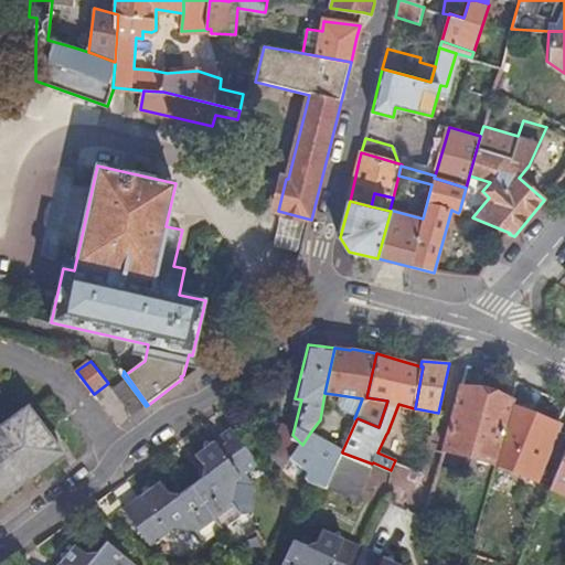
[(124,381),(113,390),(132,416),(144,407),(124,381)]
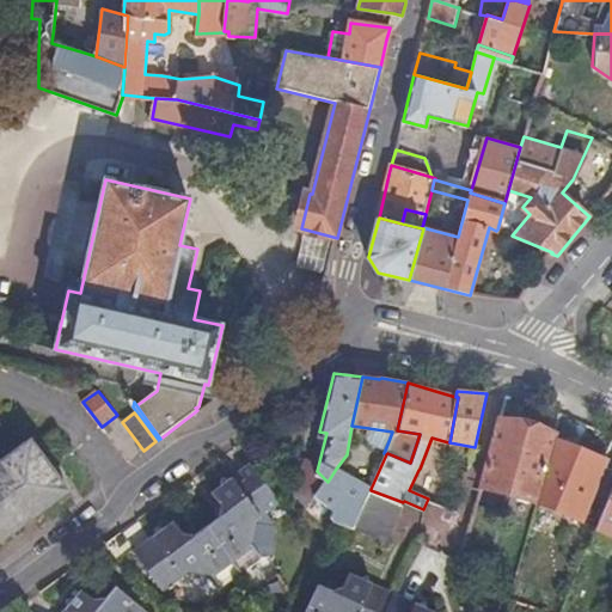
[(556,434),(500,418),(481,487),(539,503),(582,520),(606,460),(555,439),(556,434)]
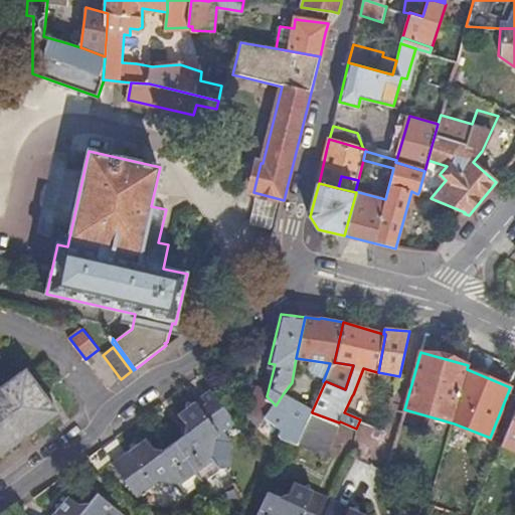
[(309,367),(327,371),(330,363),(310,360),(309,367)]
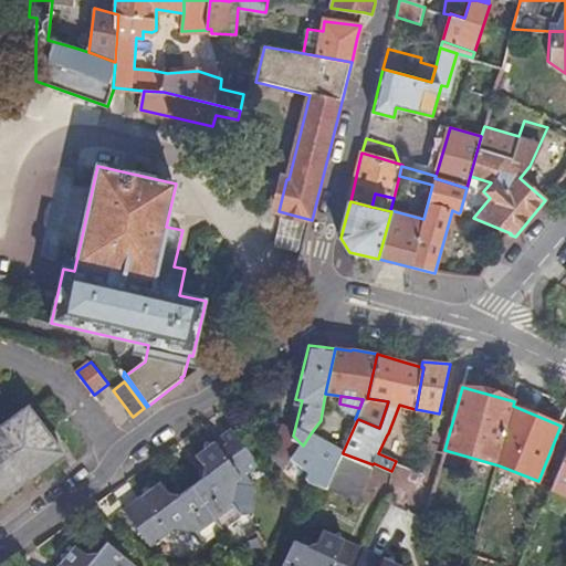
[(0,502),(22,486),(18,481),(27,474),(31,480),(64,454),(28,407),(0,427),(0,502)]
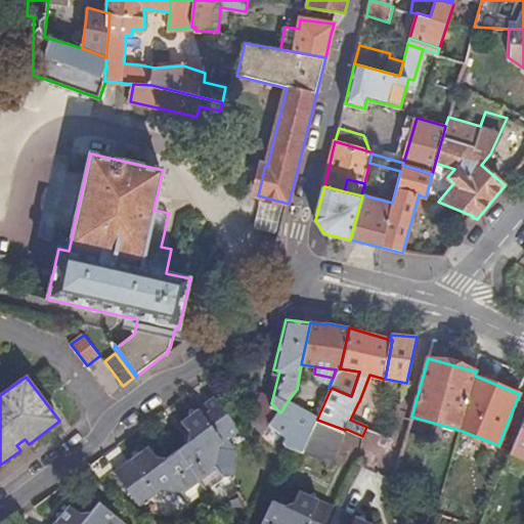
[(217,447),(229,439),(239,431),(214,396),(180,422),(188,432),(187,442),(176,450),(207,490),(224,478),(220,473),(215,467),(217,447)]
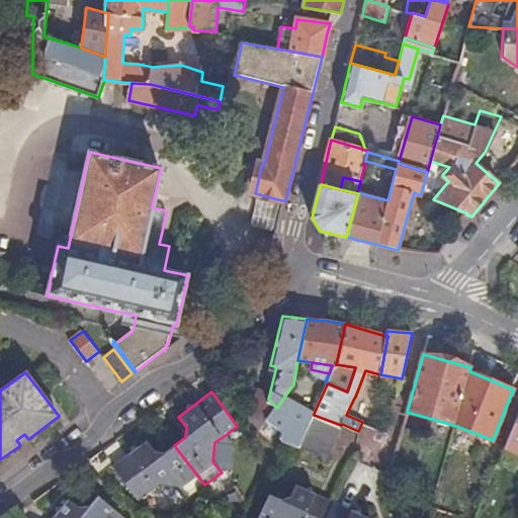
[(269,418),(268,419),(283,431),(282,440),(298,447),(299,444),(314,415),(314,414),(284,397),(277,408),(269,418)]
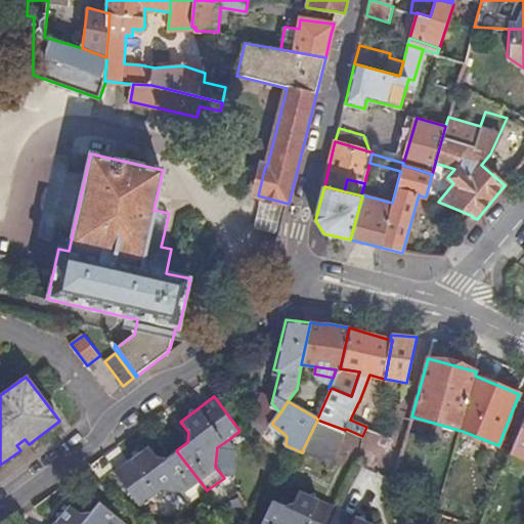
[(333,461),(345,430),(317,420),(303,449),(333,461)]
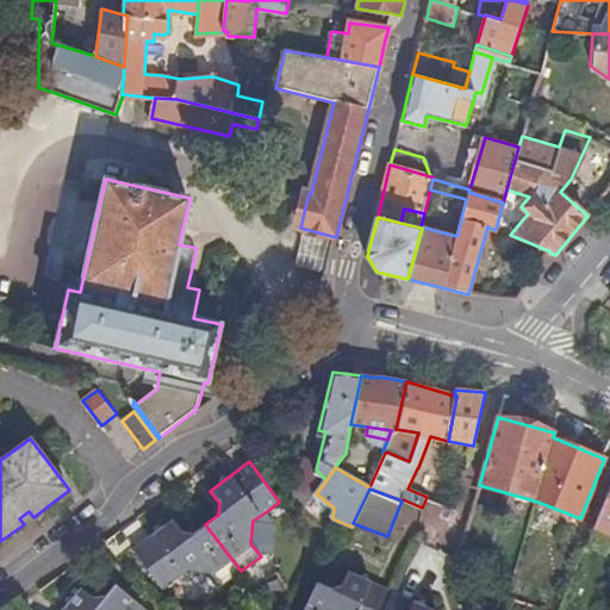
[(609,490),(595,526),(609,531),(609,490)]
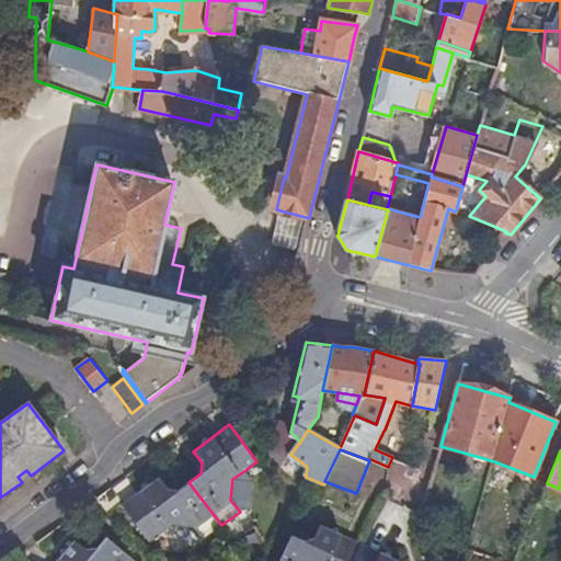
[(230,500),(236,506),(248,508),(252,479),(245,470),(232,479),(230,500)]
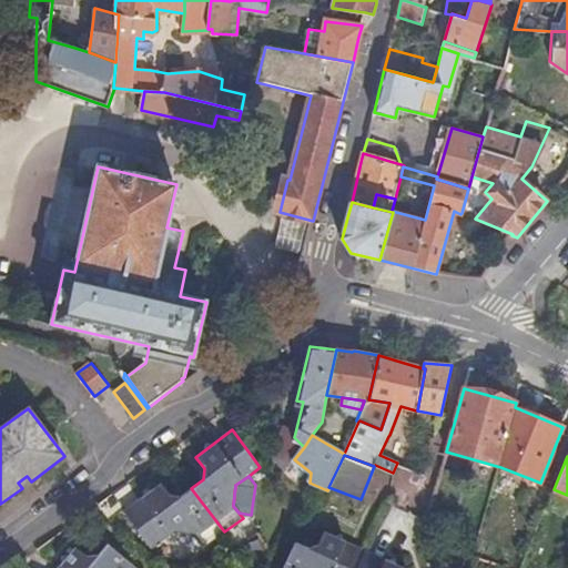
[(160,484),(123,510),(150,547),(174,530),(196,534),(204,545),(224,531),(191,488),(180,496),(168,495),(160,484)]
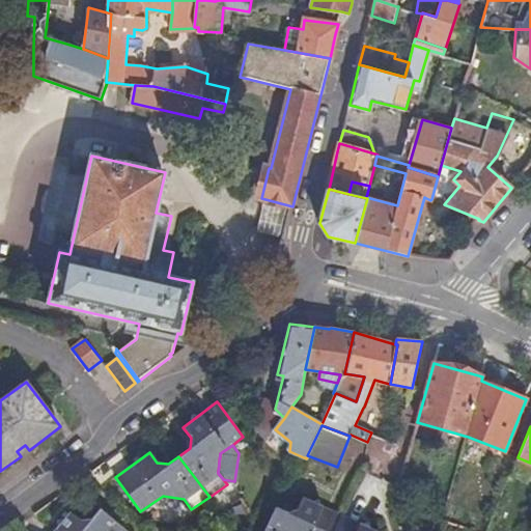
[(275,507),(264,530),(334,530),(341,514),(303,499),(298,509),(287,513),(275,507)]
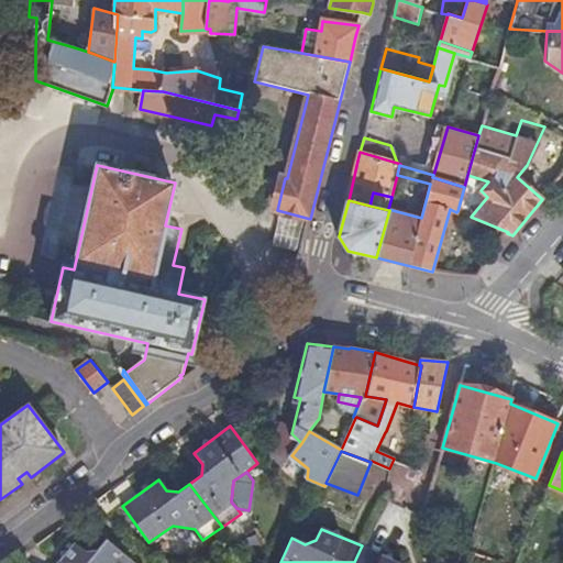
[(133,562),(128,558),(106,540),(98,550),(86,551),(76,542),(58,562),(133,562)]
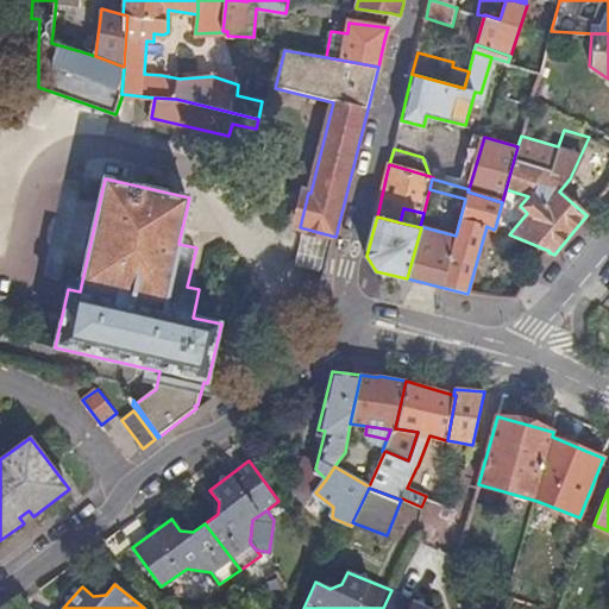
[(431,608),(391,590),(383,608),(431,608)]
